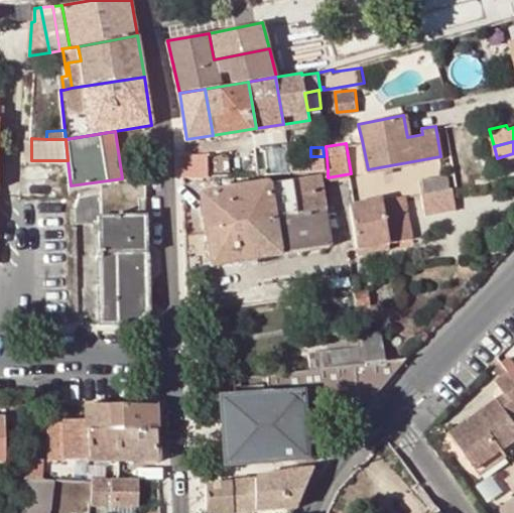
[(184,152),(184,175),(219,174),(218,152),(184,152)]
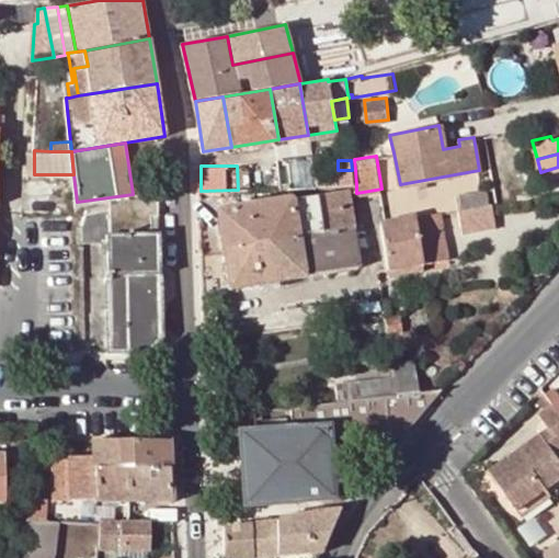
[(352,170),(338,170),(338,173),(318,174),(320,185),(352,184),(352,170)]
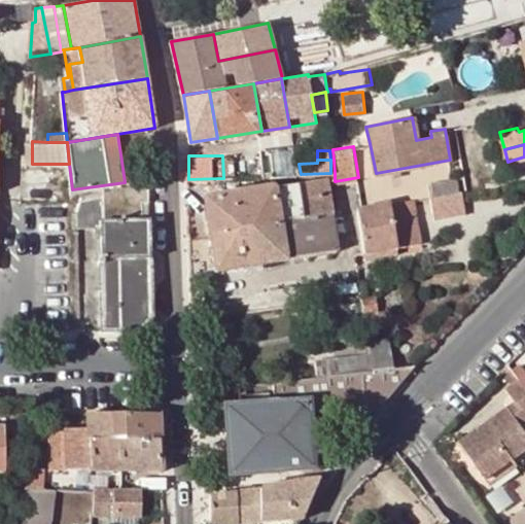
[(256,226),(334,214),(327,176),(206,197),(211,235),(256,226)]
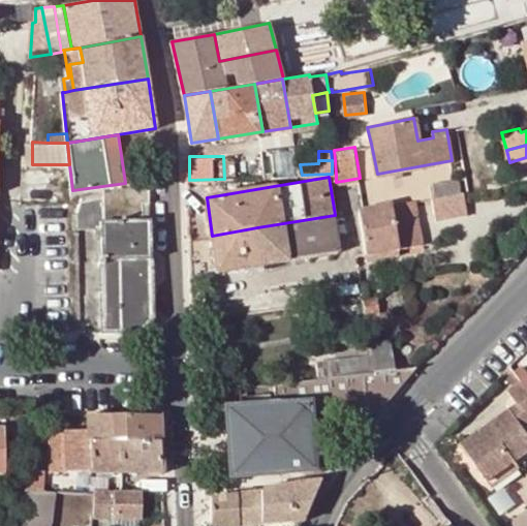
[(458,177),(433,181),(435,195),(461,190),(458,177)]
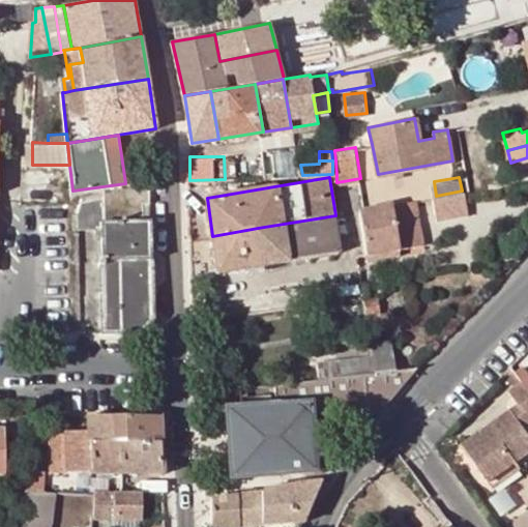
[(150,202),(149,179),(125,183),(72,191),(74,228),(103,228),(103,330),(140,330),(154,317),(150,218),(144,218),(144,202),(150,202)]
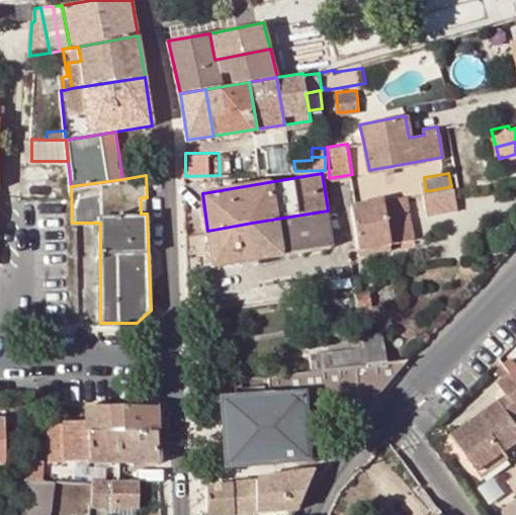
[(429,207),(457,203),(455,186),(451,186),(426,191),(429,207)]
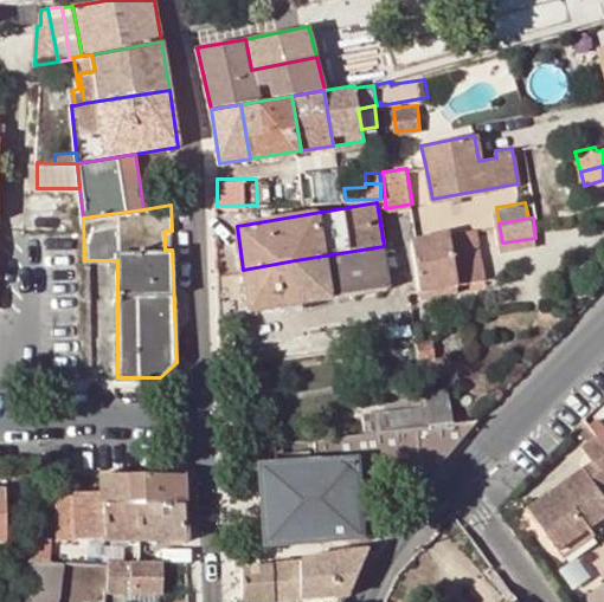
[(419,290),(484,279),(476,227),(417,237),(411,238),(412,241),(419,290)]
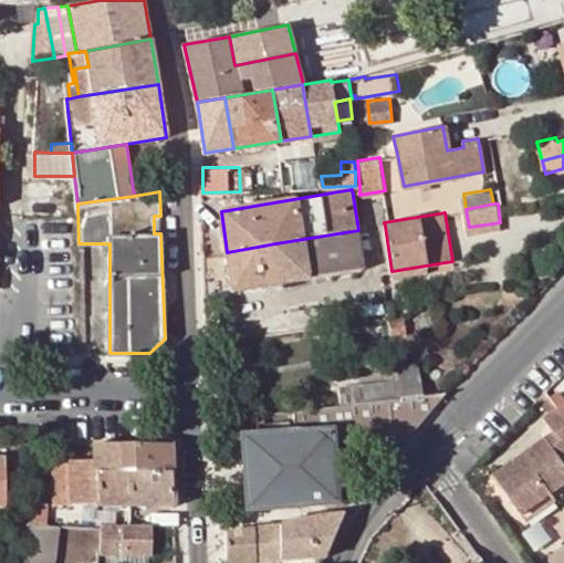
[(358,230),(275,243),(282,281),(364,268),(358,230)]
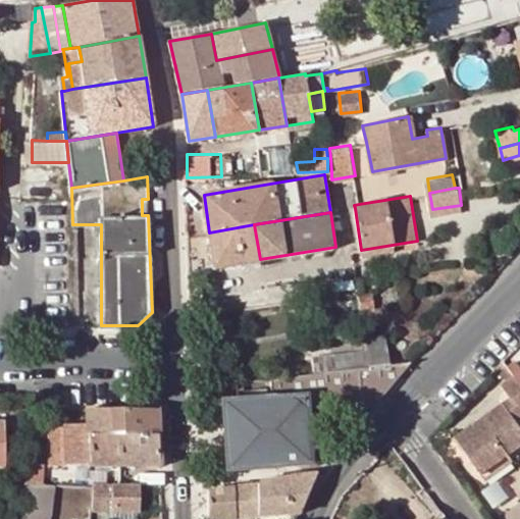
[(209,232),(214,266),(260,259),(254,224),(209,232)]
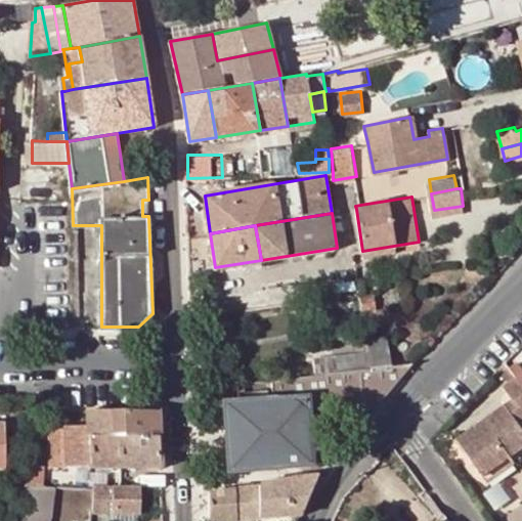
[(361,295),(364,308),(375,307),(373,293),(361,295)]
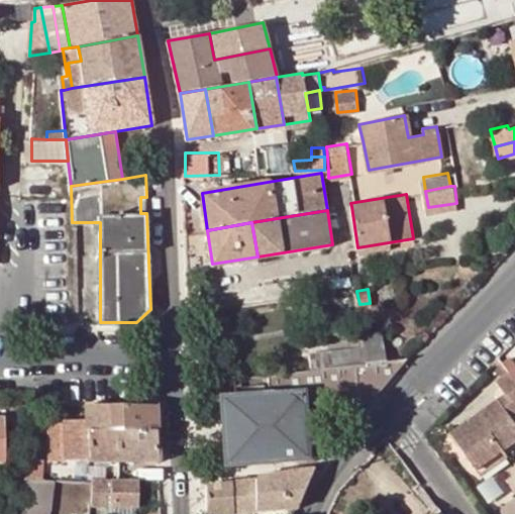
[(364,346),(366,362),(388,358),(383,329),(362,332),(364,346)]
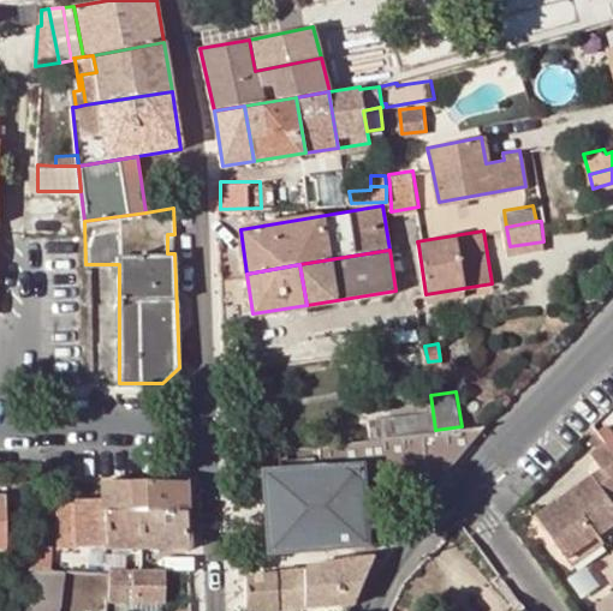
[(433,412),(369,419),(372,437),(435,430),(433,412)]
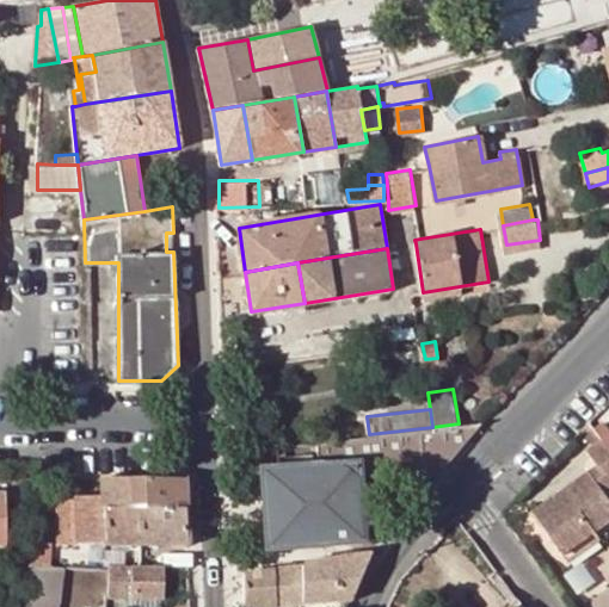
[(428,489),(483,420),(459,423),(432,427),(369,434),(319,440),(320,465),(264,470),(268,547),(331,543),(331,540),(363,538),(360,474),(401,470),(428,489)]
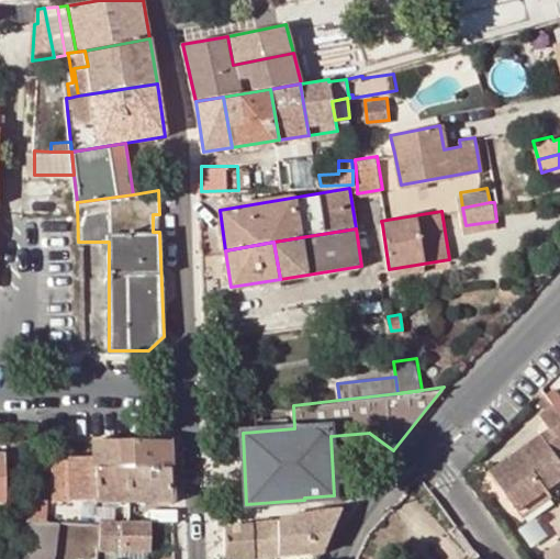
[(545,436),(558,454),(559,453),(559,411),(557,407),(544,417),(551,431),(545,436)]
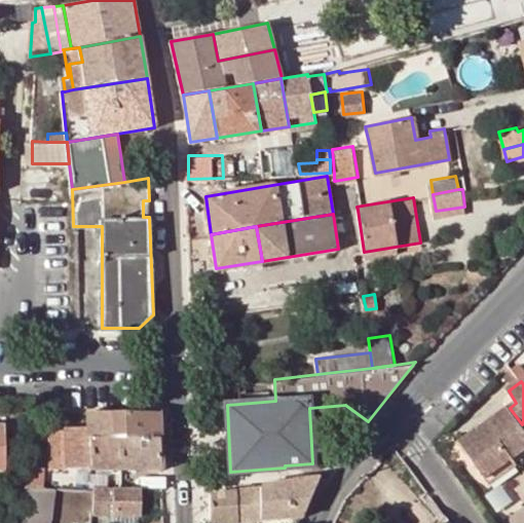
[(462,443),(488,479),(514,460),(523,453),(523,426),(522,424),(510,408),(462,443)]
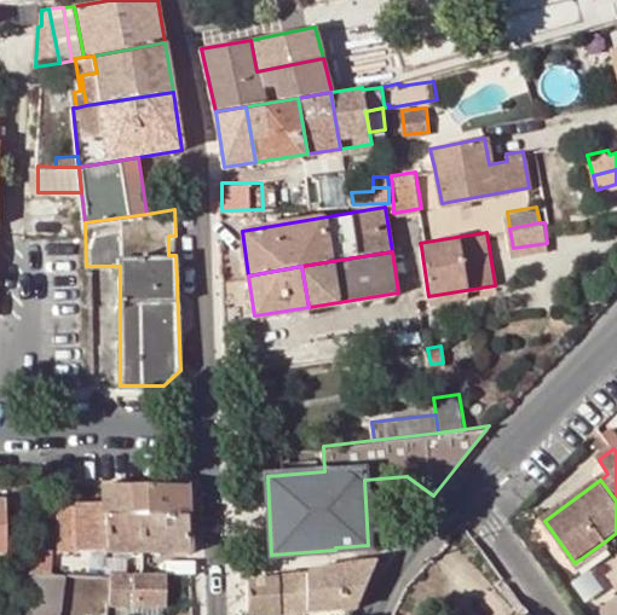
[(145,516),(148,549),(191,550),(191,539),(188,483),(102,483),(102,502),(102,515),(145,516)]
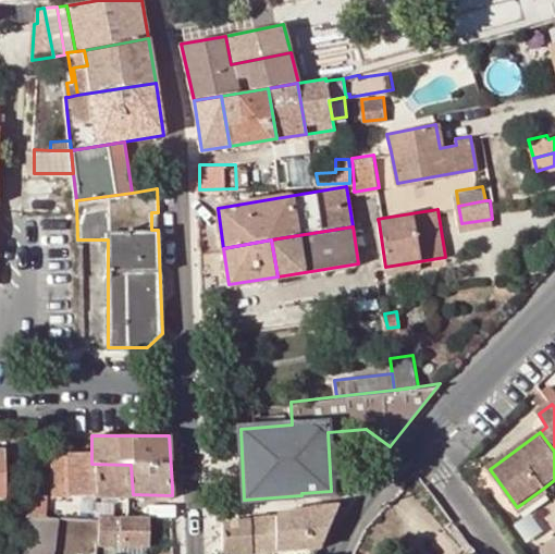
[(53,452),(54,493),(133,494),(131,465),(91,464),(91,452),(53,452)]
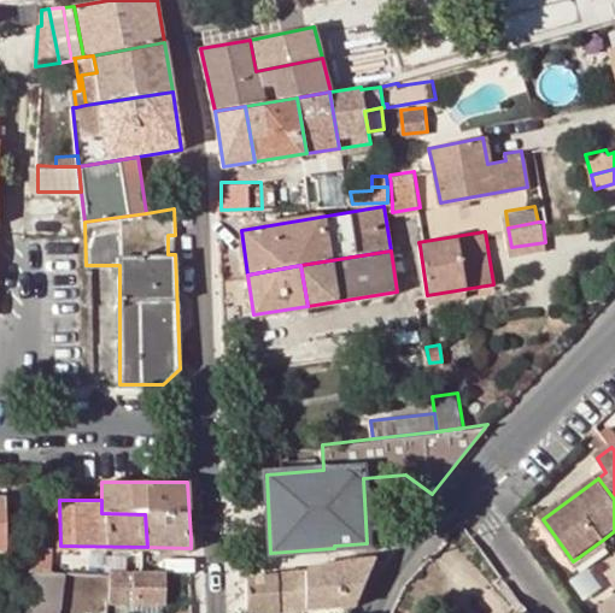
[(610,547),(603,540),(573,561),(579,571),(610,547)]
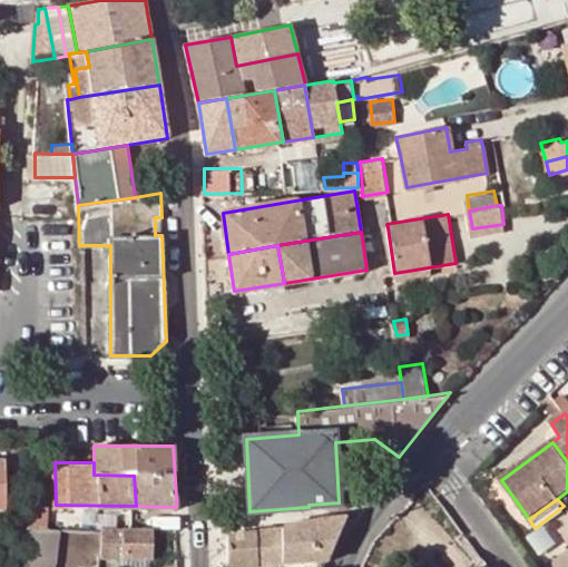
[(30,527),(49,527),(50,507),(32,506),(30,527)]
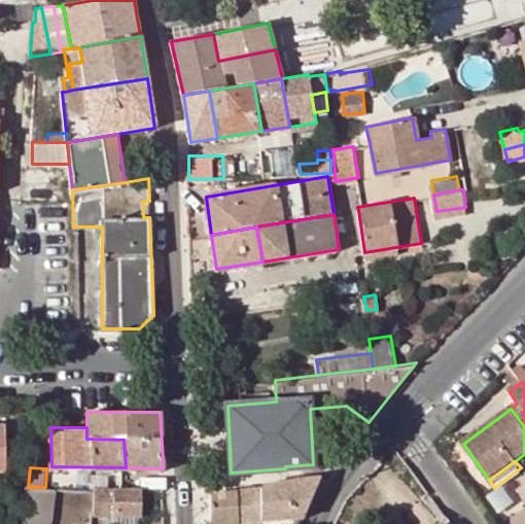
[(239,491),(240,521),(305,517),(321,477),(260,485),(260,487),(239,491)]
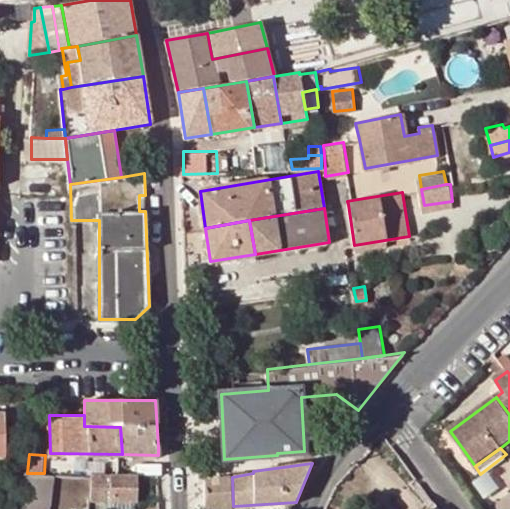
[(49,508),(53,473),(44,473),(27,473),(25,473),(20,508),(49,508)]
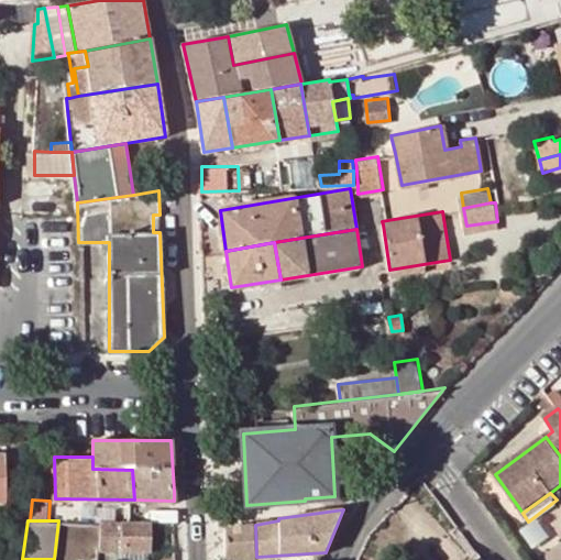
[(102,522),(102,548),(144,549),(144,523),(102,522)]
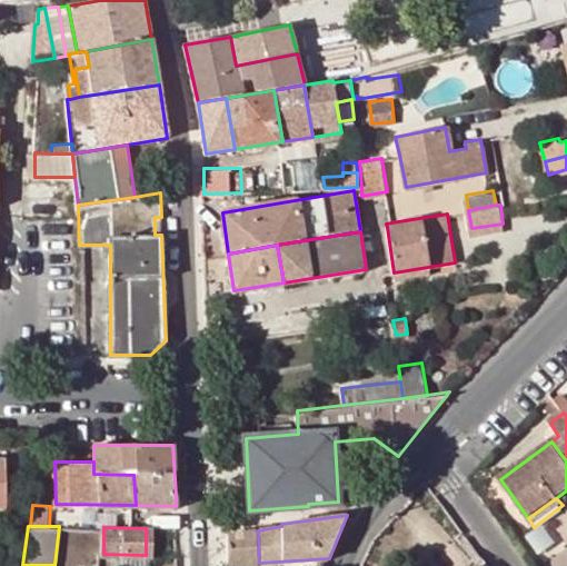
[(258,530),(229,534),(228,565),(229,565),(259,563),(258,530)]
